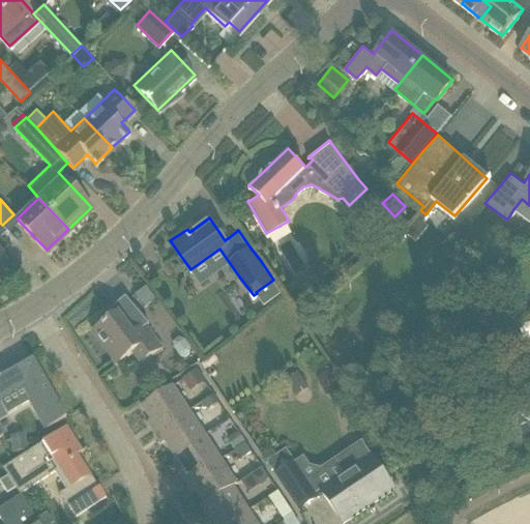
[(0,273),(10,265),(0,254),(0,273)]
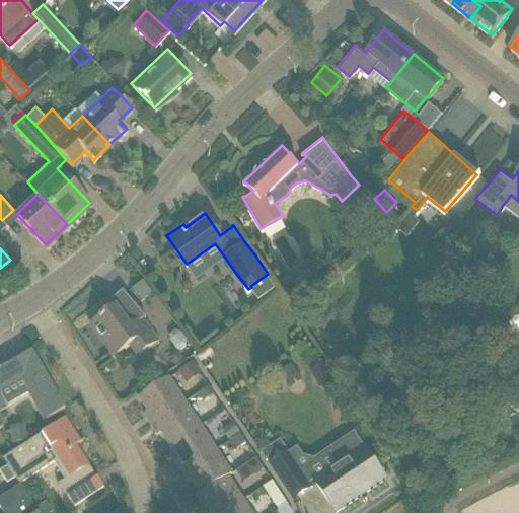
[(268,274),(250,286),(251,287),(258,296),(275,284),(268,274)]
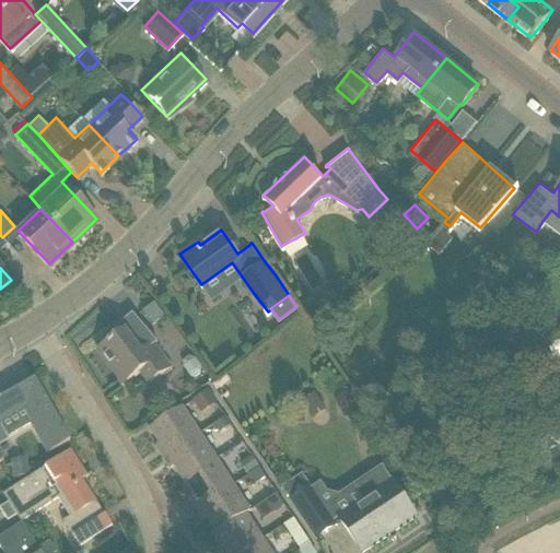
[(154,298),(143,306),(153,319),(164,312),(154,298)]
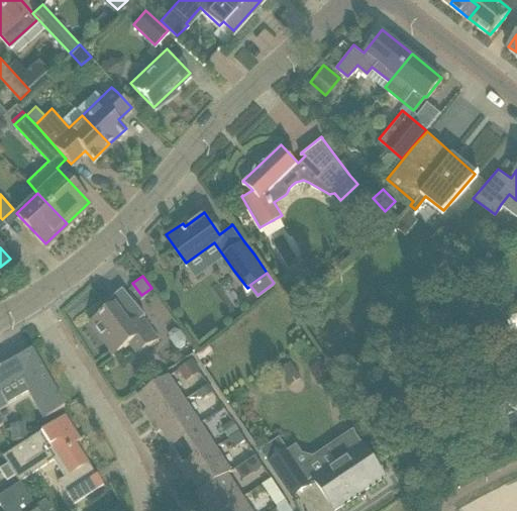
[(114,303),(90,321),(113,351),(129,339),(137,351),(153,339),(158,336),(141,315),(144,312),(122,286),(109,297),(114,303)]
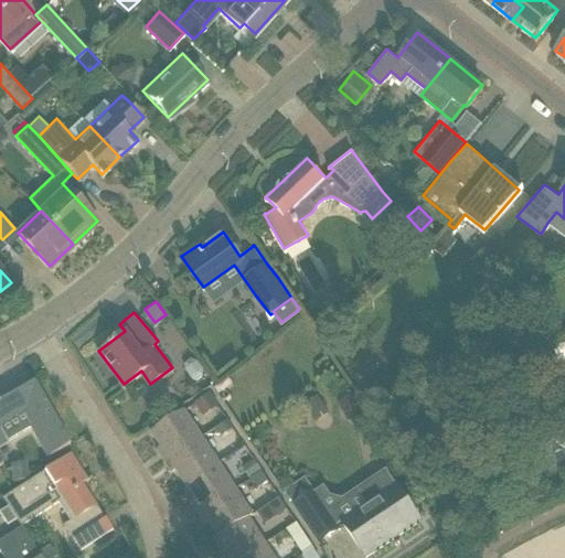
[(190,355),(183,360),(184,366),(190,374),(196,376),(202,372),(201,365),(195,357),(190,355)]
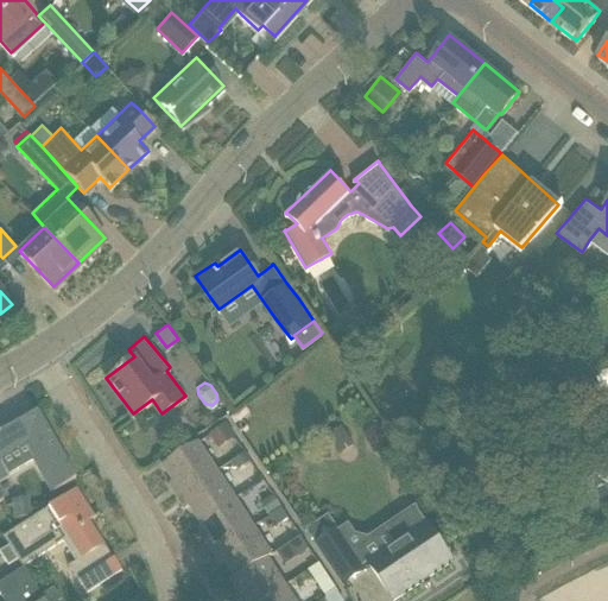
[(0,475),(33,456),(51,487),(73,474),(35,407),(0,428),(0,475)]
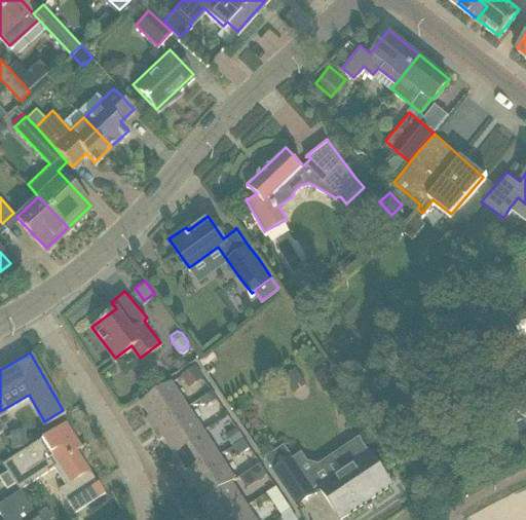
[(195,364),(182,373),(189,384),(202,375),(195,364)]
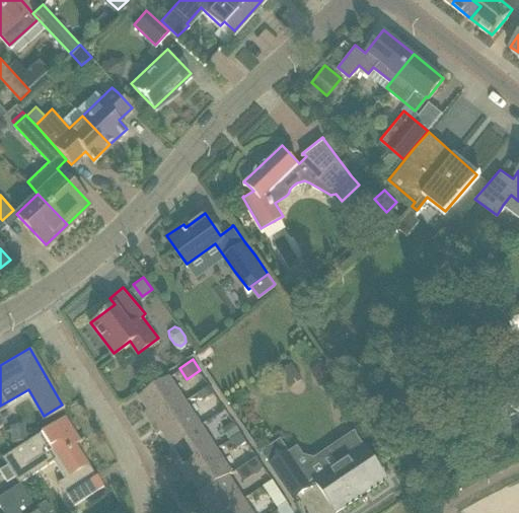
[(291,360),(278,368),(289,384),(302,376),(291,360)]
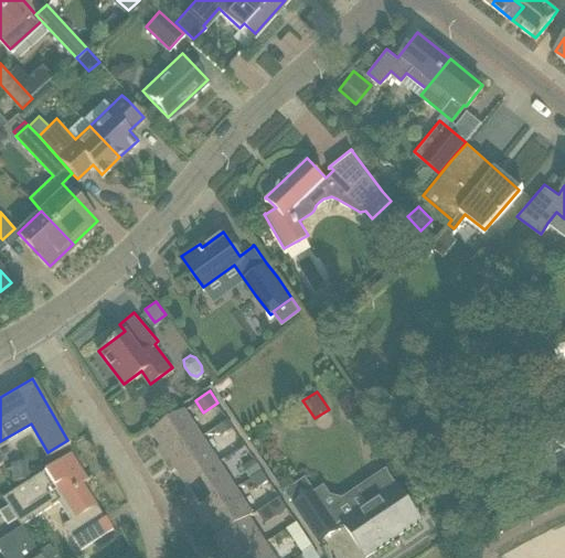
[(156,446),(163,458),(201,433),(183,407),(150,428),(160,442),(156,446)]
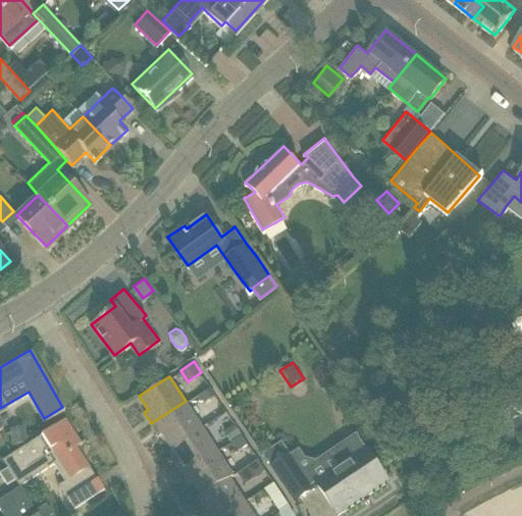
[(210,385),(200,393),(204,399),(215,392),(210,385)]
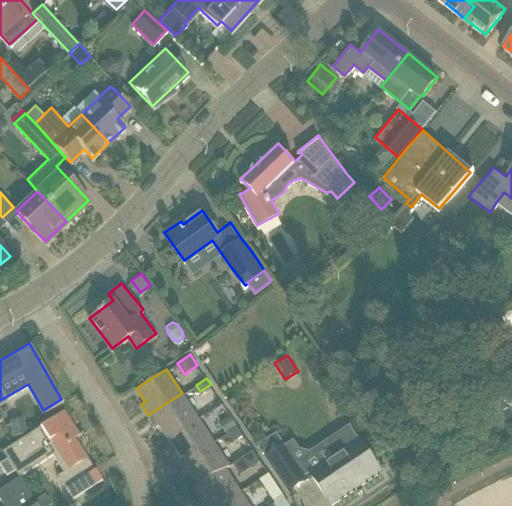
[(484,395),(494,413),(511,402),(511,395),(505,383),(484,395)]
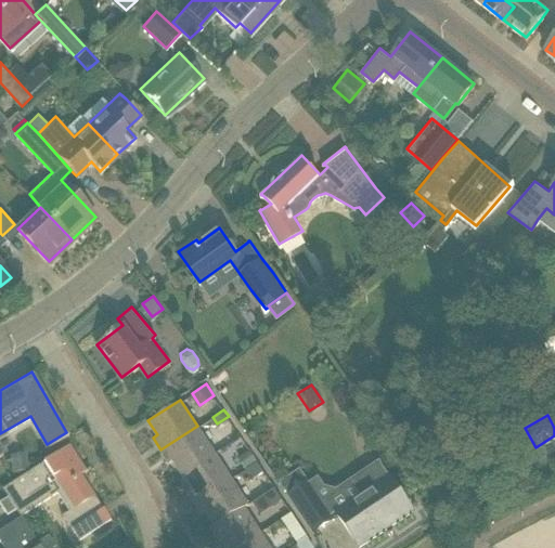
[(214,451),(197,426),(160,449),(167,460),(171,457),(182,472),(214,451)]
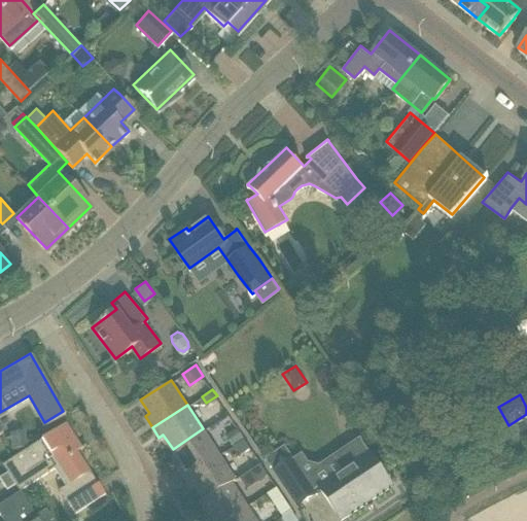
[(74,435),(65,420),(1,462),(6,470),(13,482),(18,488),(57,462),(68,479),(64,482),(72,496),(66,500),(73,511),(95,497),(89,487),(96,482),(68,439),(74,435)]
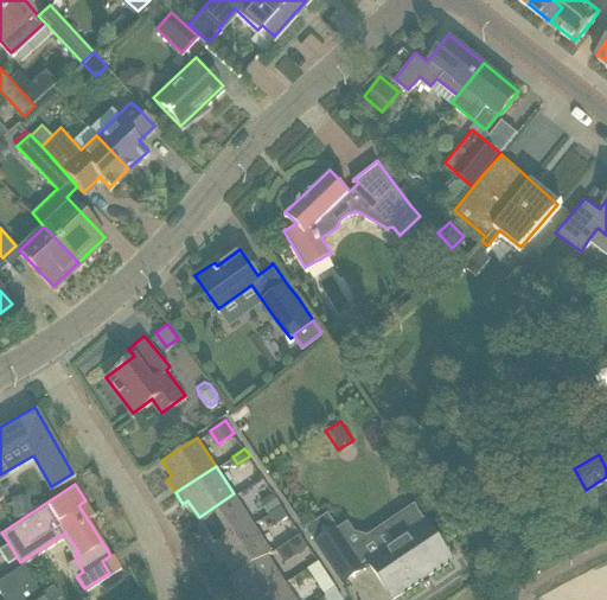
[(261,498),(269,510),(281,503),(273,490),(261,498)]
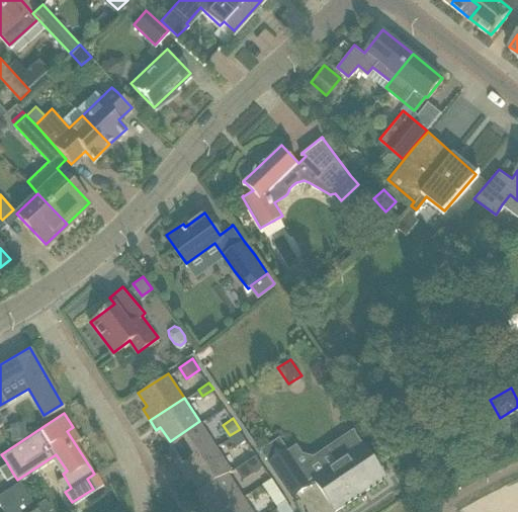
[(25,434),(23,419),(9,421),(11,436),(25,434)]
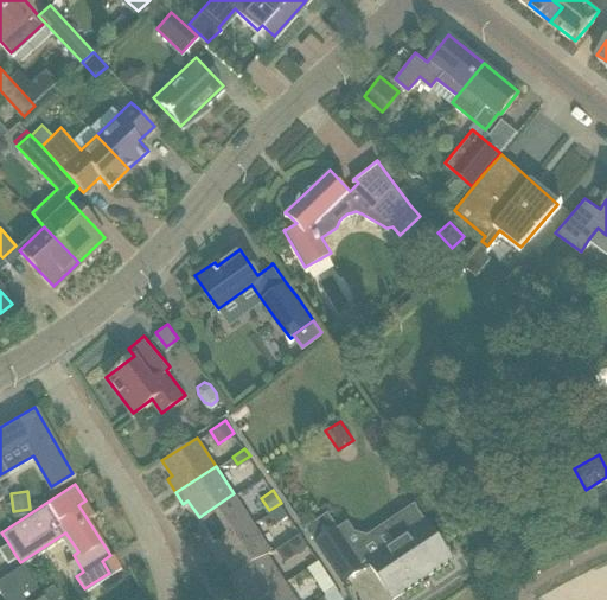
[(203,535),(211,548),(253,522),(234,493),(199,517),(209,531),(203,535)]
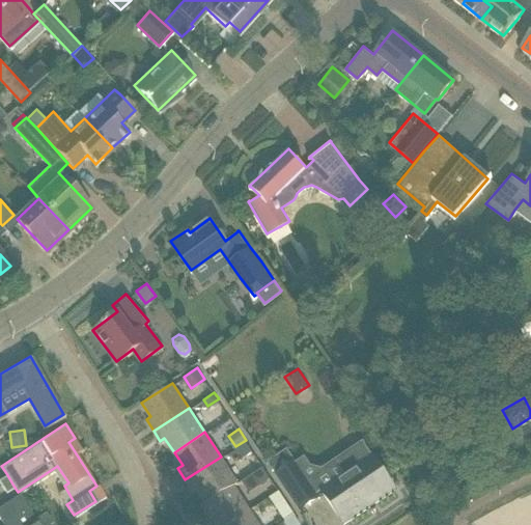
[(382,469),(374,458),(360,437),(336,453),(346,469),(320,487),(332,503),(343,521),(394,486),(382,469)]
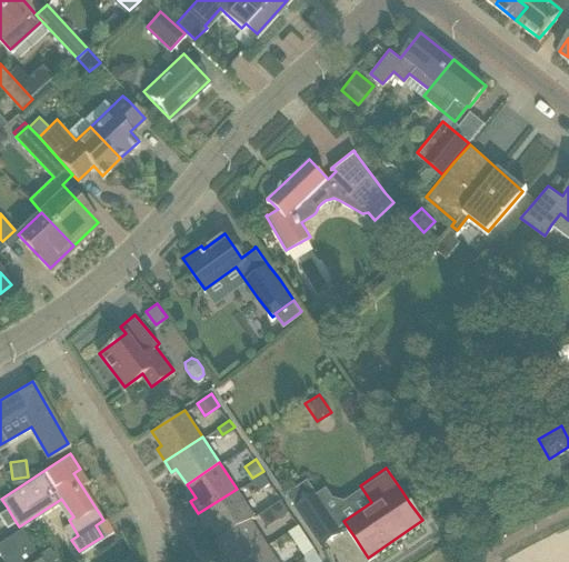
[(263,471),(252,478),(259,488),(270,481),(263,471)]
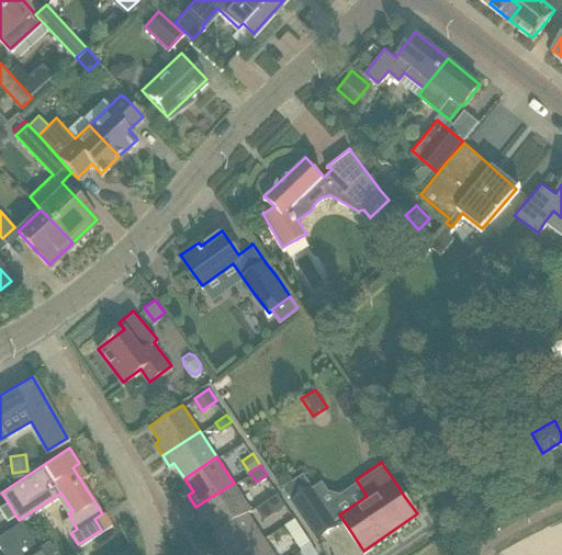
[(291,495),(318,535),(339,521),(314,484),(312,480),(291,495)]
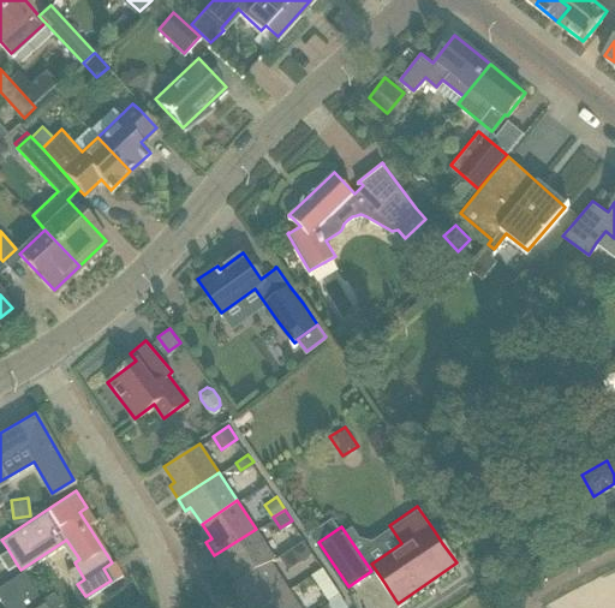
[(233,582),(233,583),(270,559),(274,556),(256,529),(214,555),(222,567),(227,564),(238,578),(233,582)]
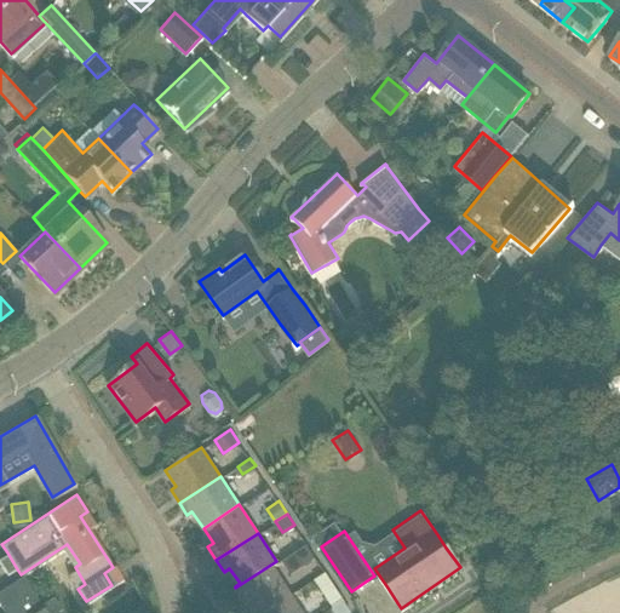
[(306,543),(294,550),(303,562),(315,555),(306,543)]
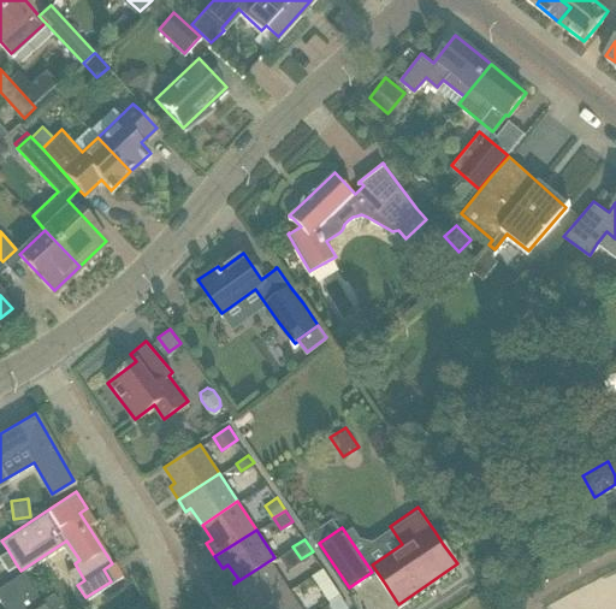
[(7,549),(0,553),(0,557),(7,569),(16,563),(7,549)]
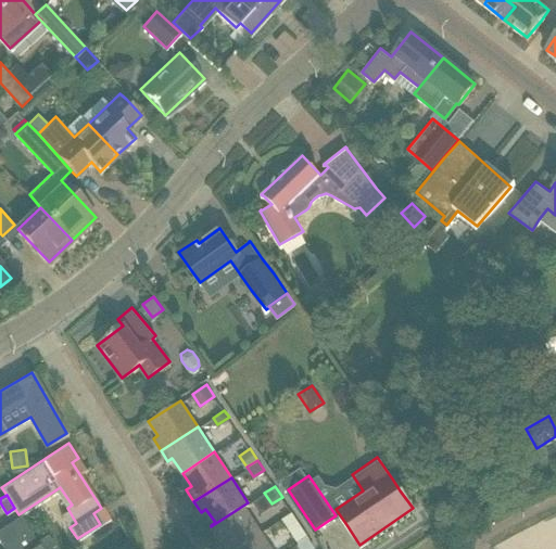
[(216,543),(219,548),(231,548),(261,531),(244,505),(211,526),(220,540),(216,543)]
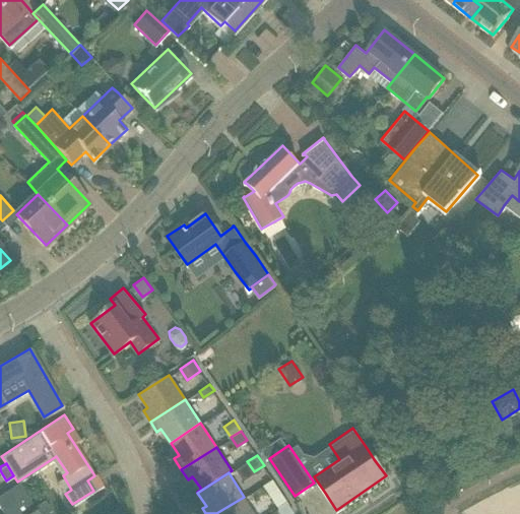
[(272,477),(264,484),(273,498),(282,492),(272,477)]
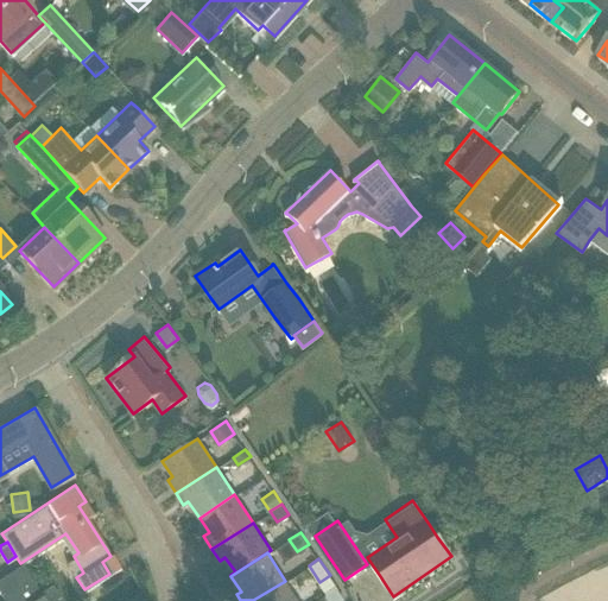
[(44,600),(20,563),(0,576),(0,592),(5,600),(44,600)]
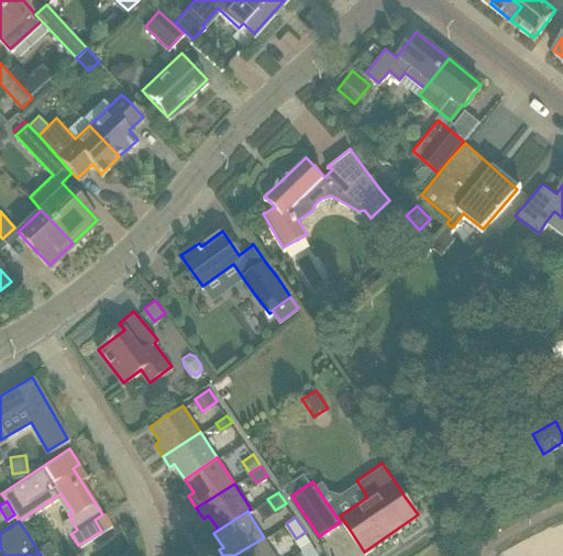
[(276,555),(264,537),(234,555),(276,555)]
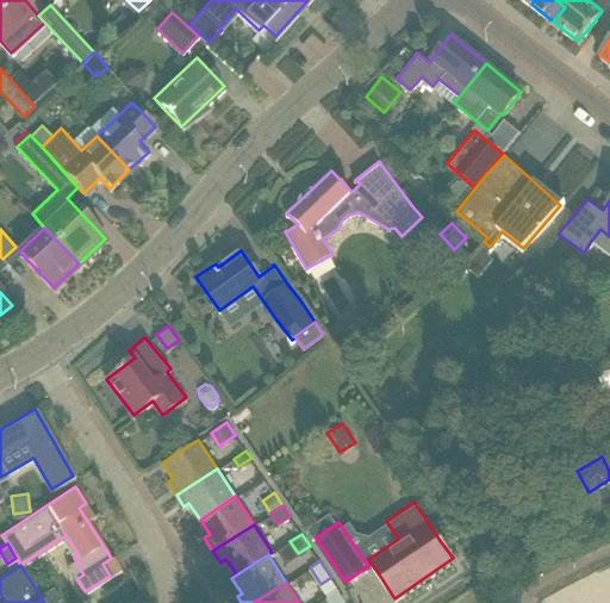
[(338,588),(328,595),(332,602),(338,602),(346,598),(338,588)]
